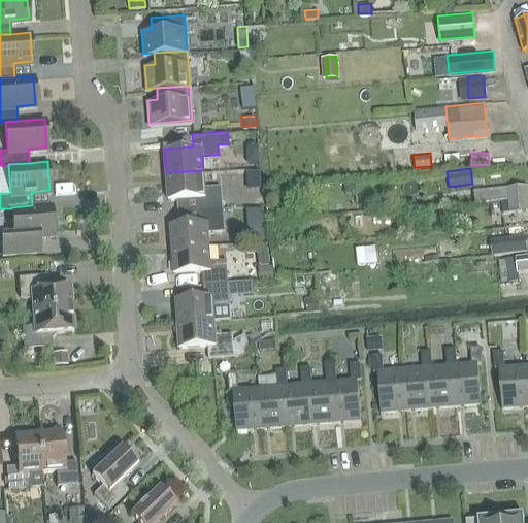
[(203,170),(166,172),(167,197),(196,195),(197,207),(222,206),(221,184),(204,185),(203,170)]
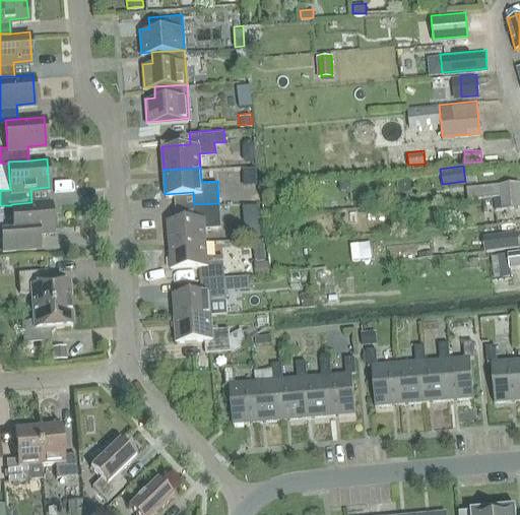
[(464,170),(465,181),(476,180),(475,169),(464,170)]
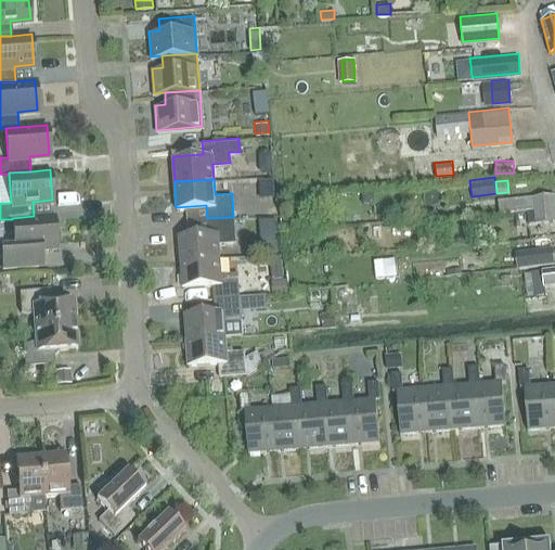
[(306,200),(305,188),(293,189),(294,200),(306,200)]
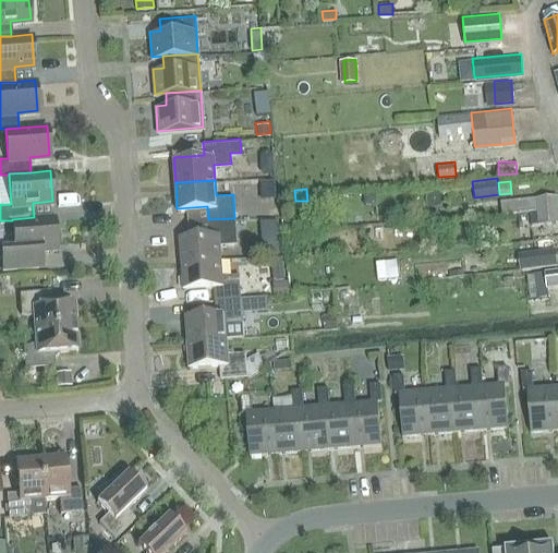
[(364,191),(364,201),(371,201),(375,195),(375,190),(364,191)]
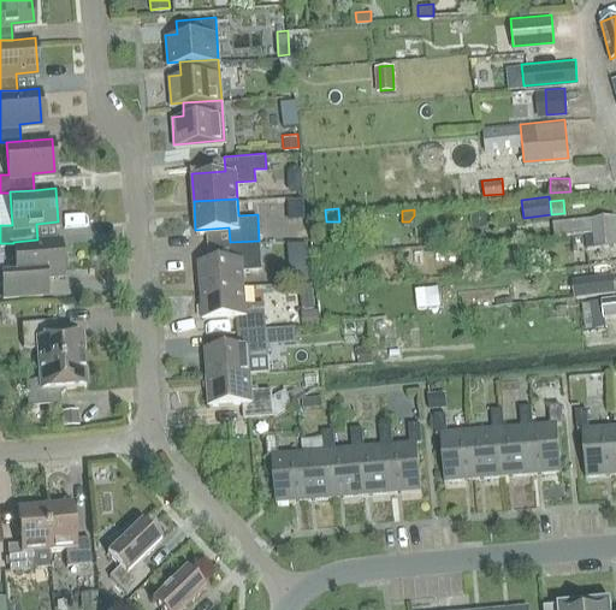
[(615,213),(591,215),(593,230),(615,227),(615,213)]
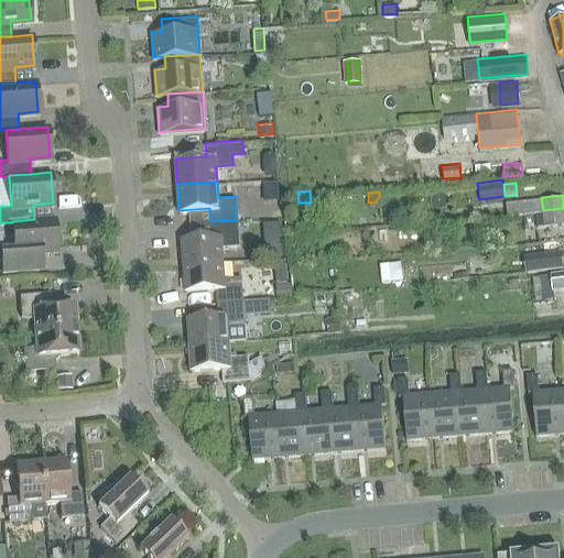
[(506,200),(507,215),(543,211),(543,210),(541,197),(506,200)]
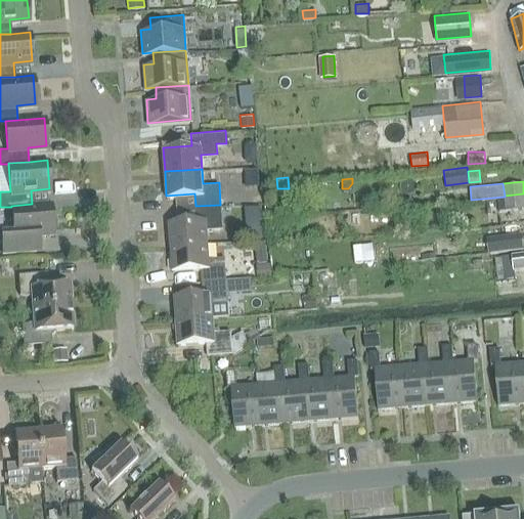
[(523,193),(505,196),(505,197),(506,207),(523,205),(523,193)]
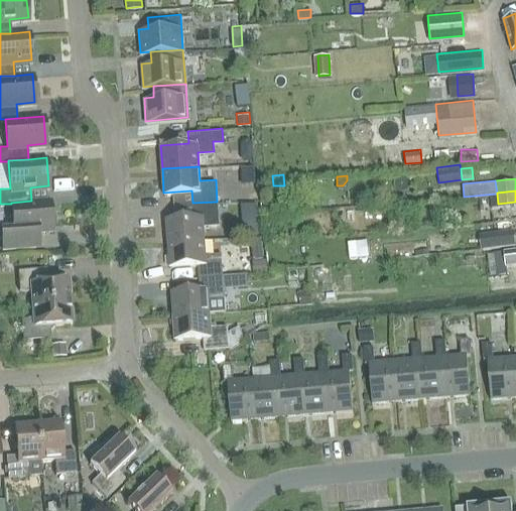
[(282,197),(270,198),(271,208),(283,207),(282,197)]
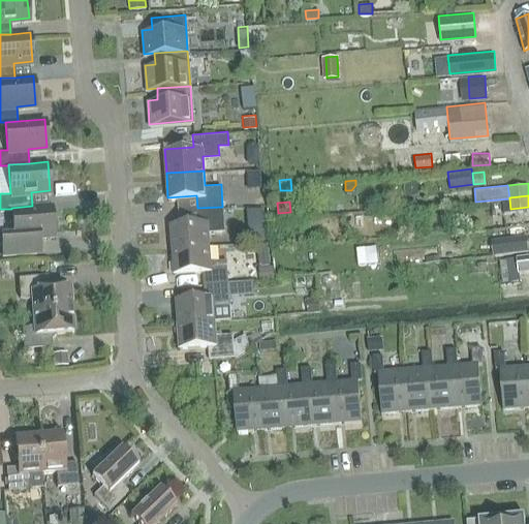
[(40,250),(39,235),(53,234),(51,205),(32,206),(11,208),(11,209),(13,237),(1,237),(2,252),(40,250)]
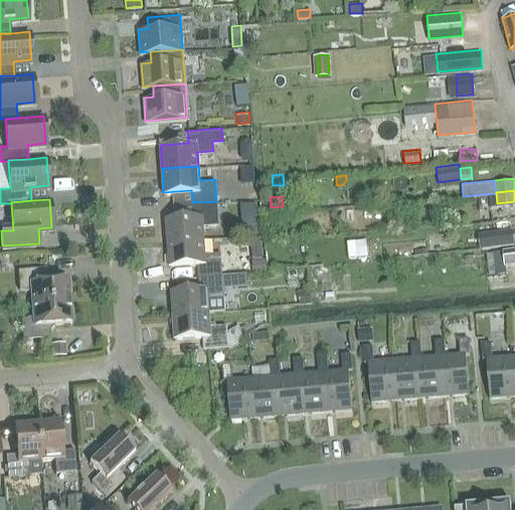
[(218,223),(216,201),(192,202),(193,214),(165,216),(167,240),(203,238),(202,224),(218,223)]
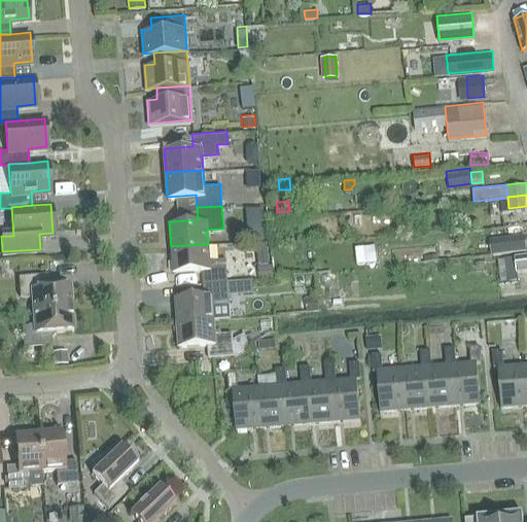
[(264,238),(262,223),(245,223),(246,239),(264,238)]
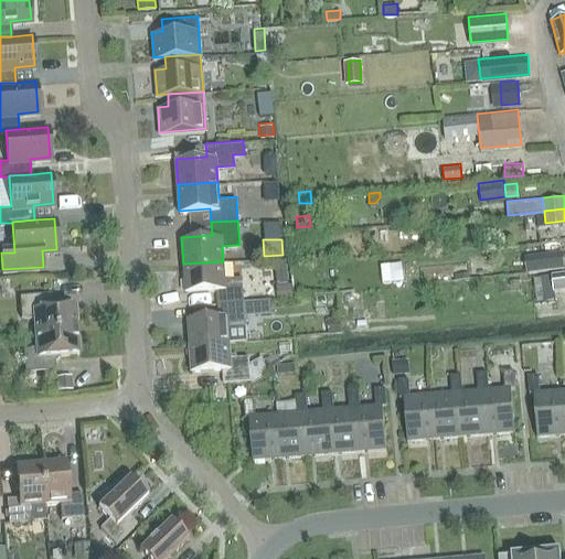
[(564,265),(564,264),(563,248),(525,254),(528,270),(543,268),(564,265)]
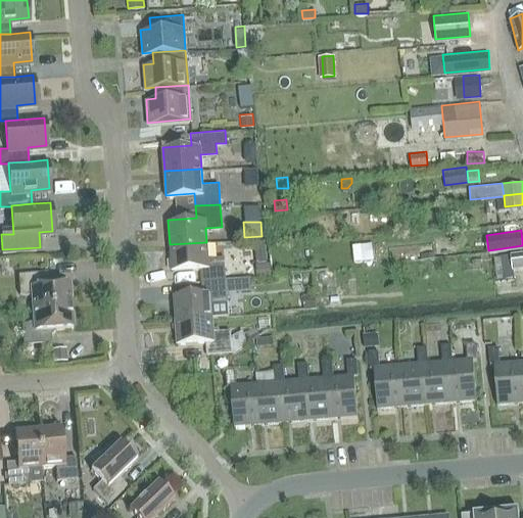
[(267,260),(265,240),(256,241),(258,261),(267,260)]
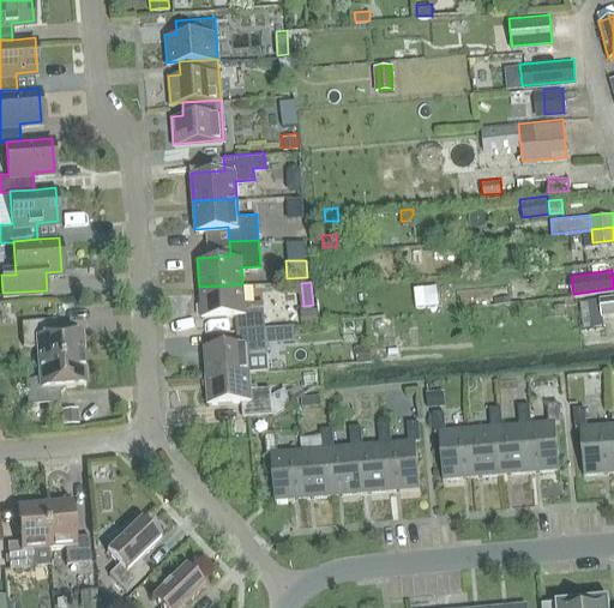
[(244,301),(242,284),(199,287),(202,315),(235,313),(236,327),(264,325),(263,300),(244,301)]
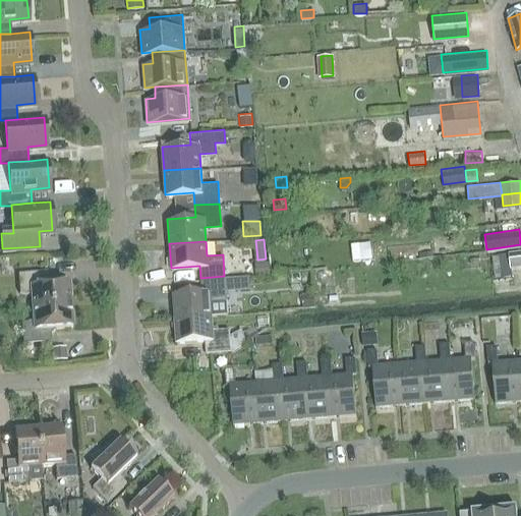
[(511,267),(520,265),(520,250),(509,252),(511,267)]
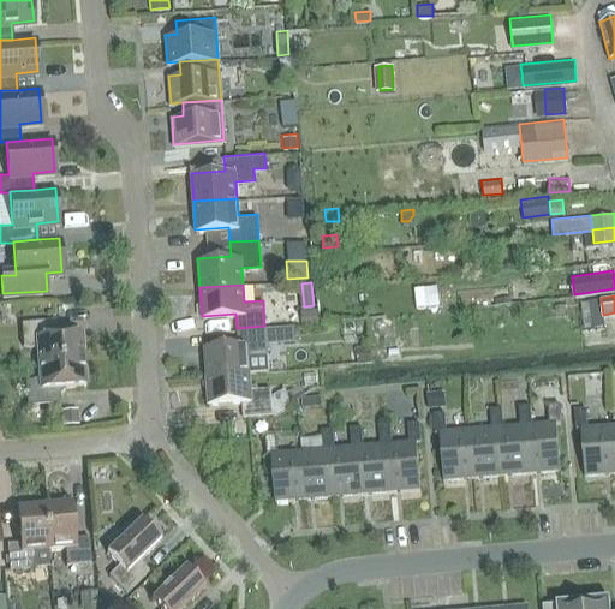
[(601,298),(590,299),(593,326),(604,324),(603,315),(601,298)]
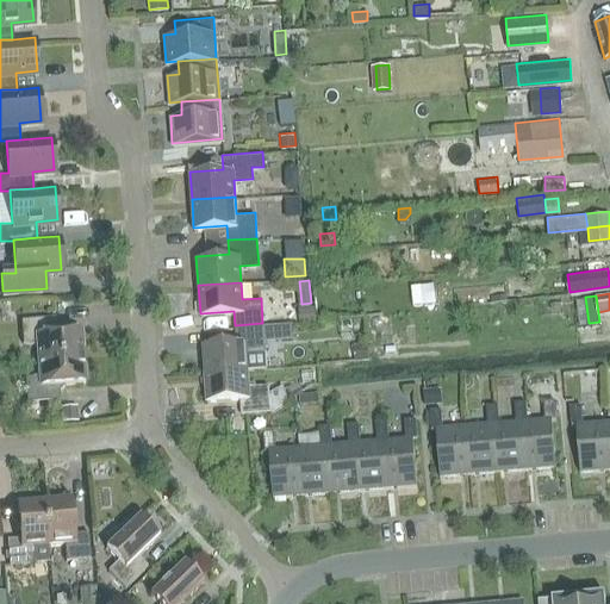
[(316,319),(315,304),(298,305),(299,322),(316,319)]
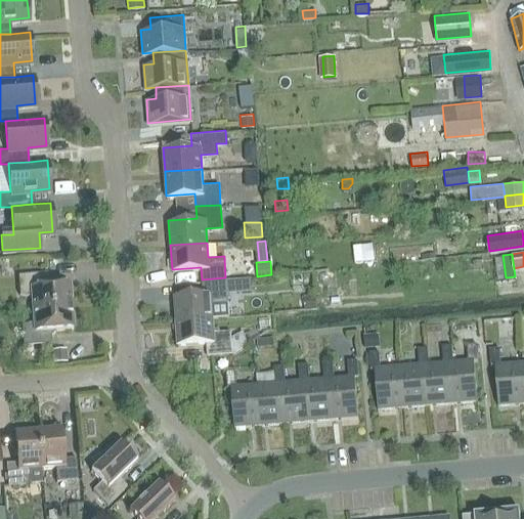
[(31,294),(32,306),(71,303),(69,280),(47,283),(46,269),(17,271),(18,292),(31,294)]
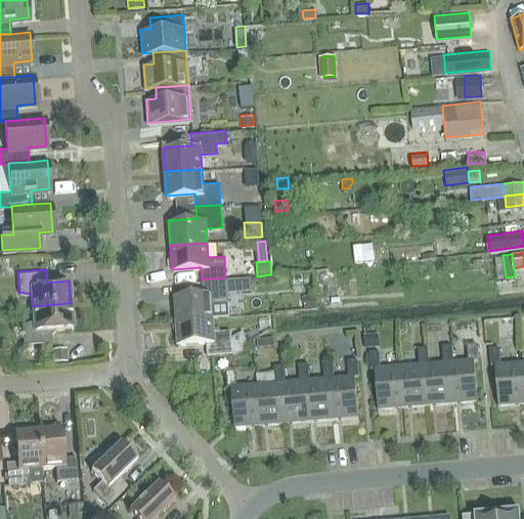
[(252,289),(251,275),(235,276),(236,290),(252,289)]
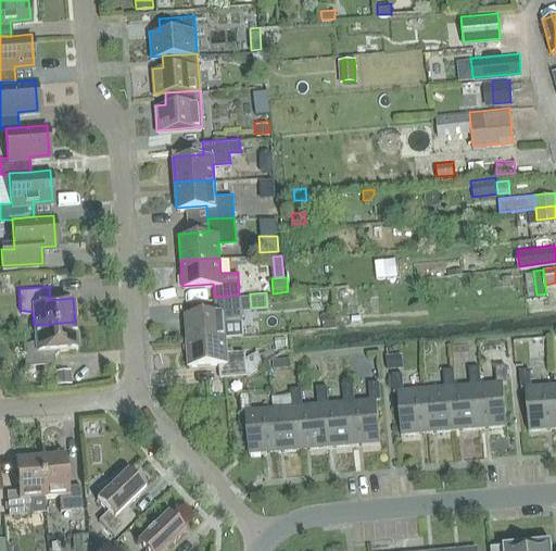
[(225,336),(242,335),(239,295),(214,297),(214,310),(184,312),(186,338),(225,336)]
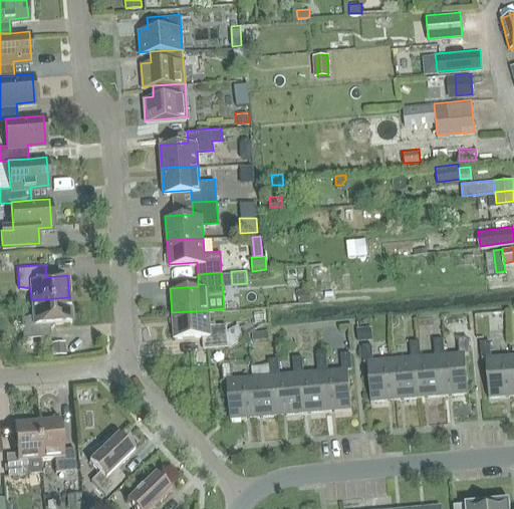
[(297,287),(298,302),(310,301),(309,286),(297,287)]
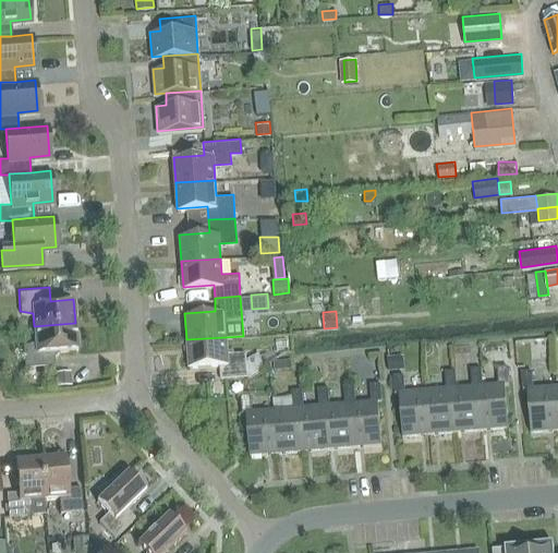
[(75,323),(34,326),(35,339),(22,344),(24,365),(55,363),(53,349),(76,348),(75,323)]
